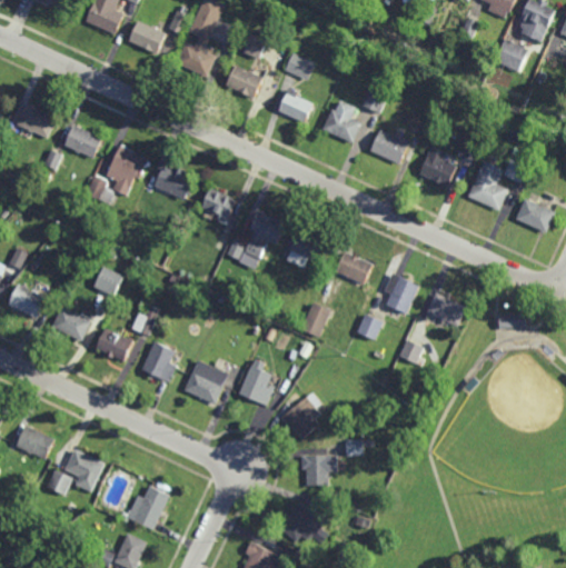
[(71,0),(67,11),(49,3),(48,6),(43,5),(45,2),(39,0),(71,0)]
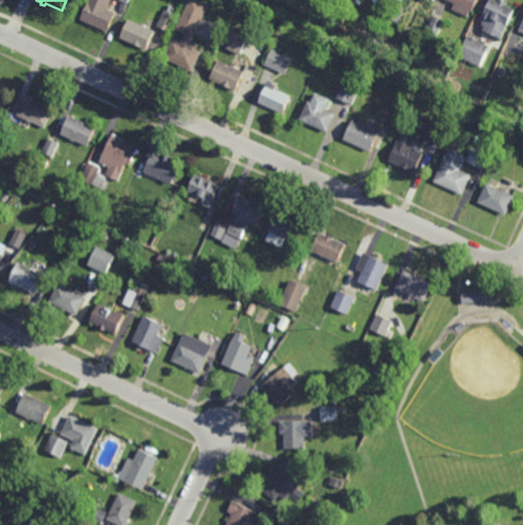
[(106,34),(104,33),(105,31),(79,20),(80,17),(79,16),(80,13),(82,15),(87,3),(86,2),(86,0),(112,0),(108,9),(116,13),(106,34)]
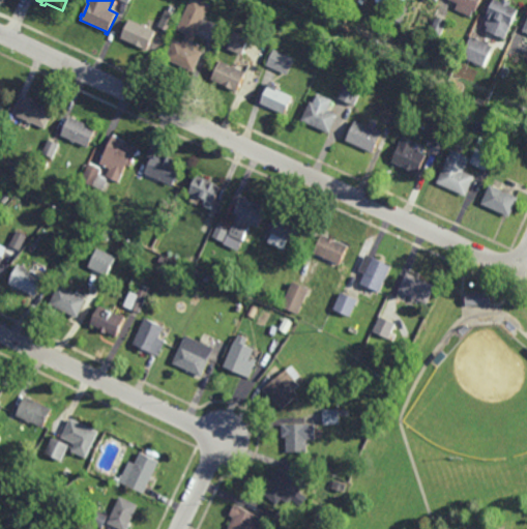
[(478,0),(474,11),(472,10),(470,17),(454,9),(455,7),(446,3),(447,0),(478,0)]
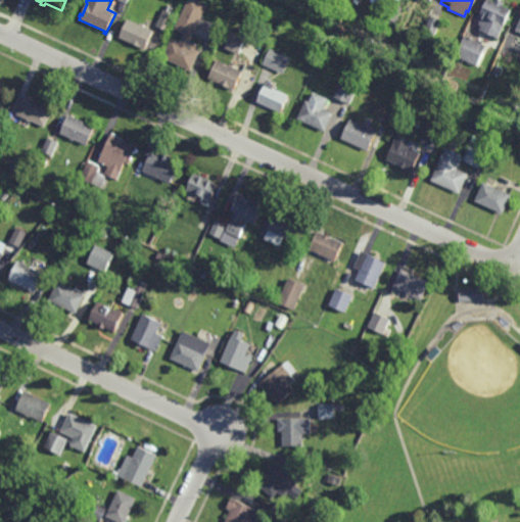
[(491,0),(494,1),(494,0),(500,0),(503,1),(502,4),(511,8),(498,38),(477,29),(478,16),(485,0),(491,0)]
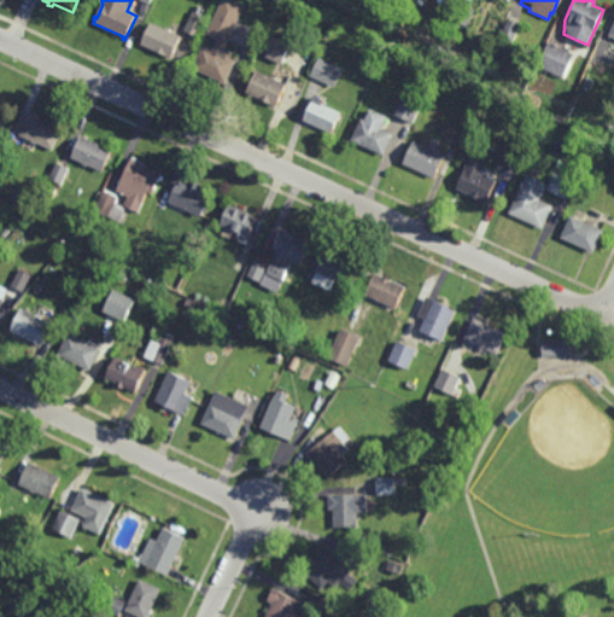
[(466,25),(452,21),(461,4),(473,9),(466,25)]
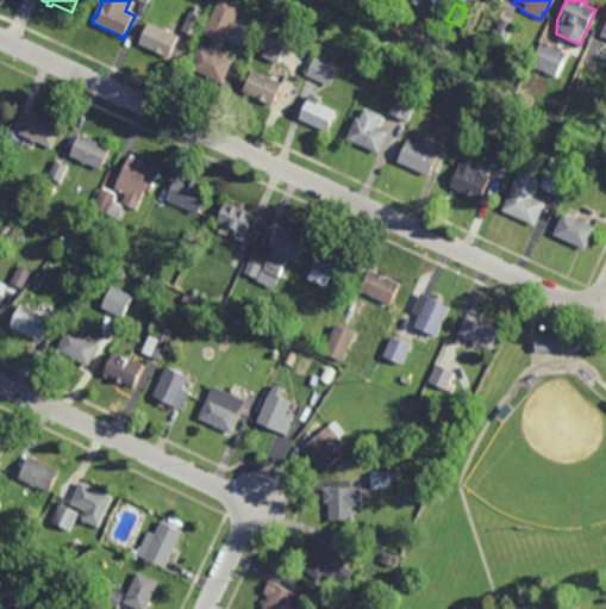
[(193,37),(180,31),(188,11),(201,17),(193,37)]
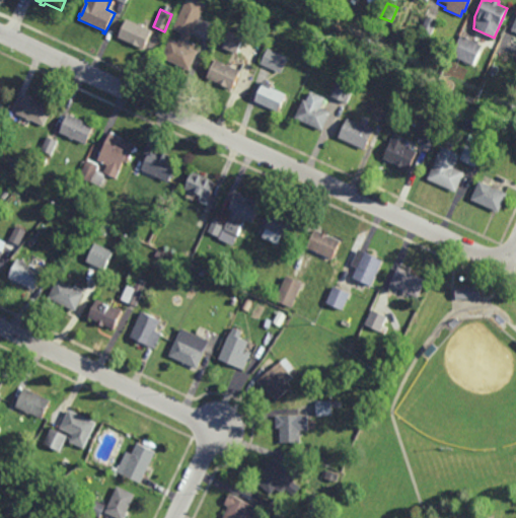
[(186,20),(178,17),(180,12),(188,15),(186,20)]
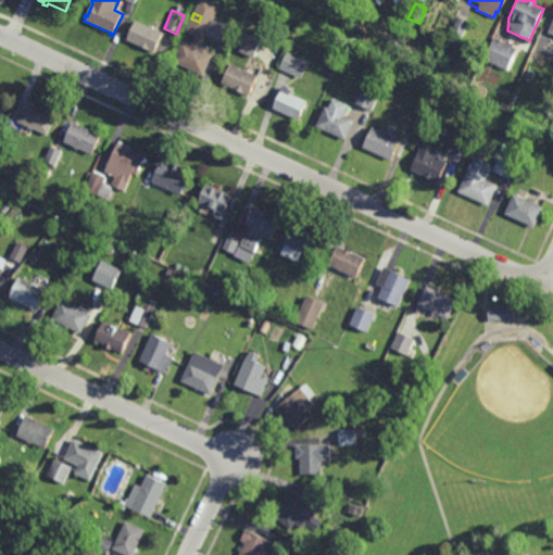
[(461,36),(450,32),(456,16),(467,22),(461,36)]
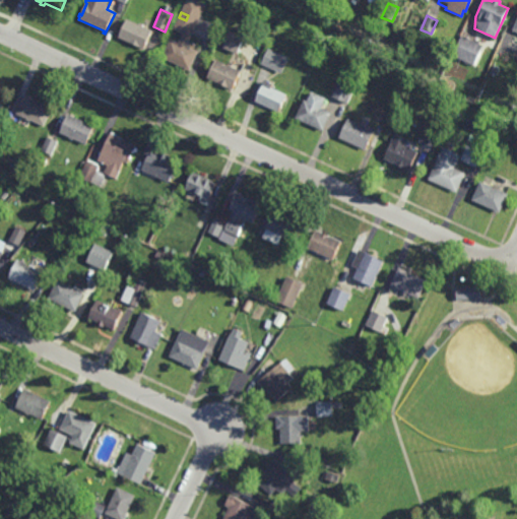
[(137,23),(138,22),(142,24),(141,25),(150,29),(141,49),(118,38),(119,36),(116,34),(118,29),(119,30),(125,18),(137,23)]
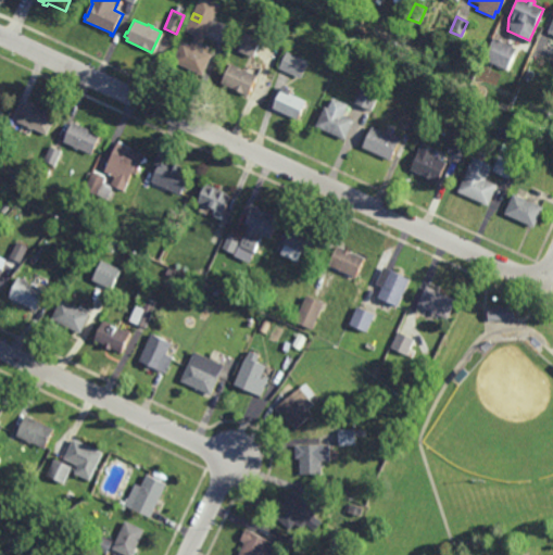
[(236,53),(253,58),(259,39),(240,34),(236,53)]
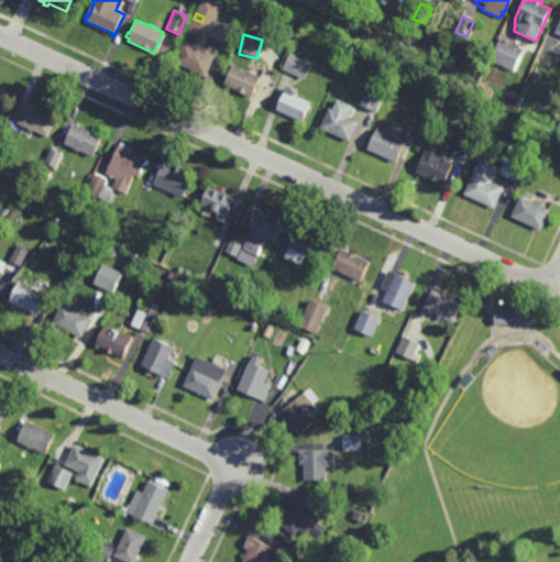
[(512,72),(489,61),(498,39),(522,48),(512,72)]
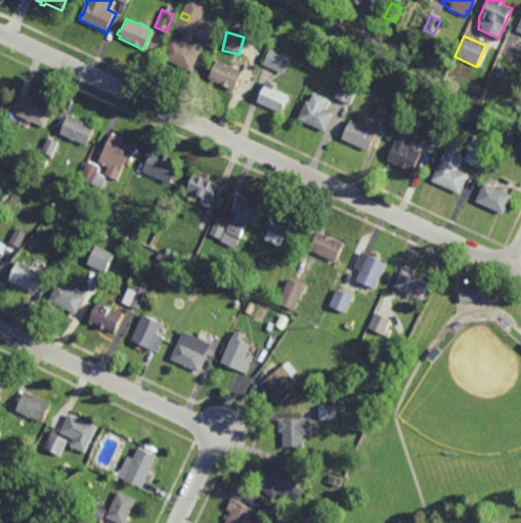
[(188,45),(187,46),(198,51),(189,70),(161,57),(170,38),(183,44),(184,43),(188,45)]
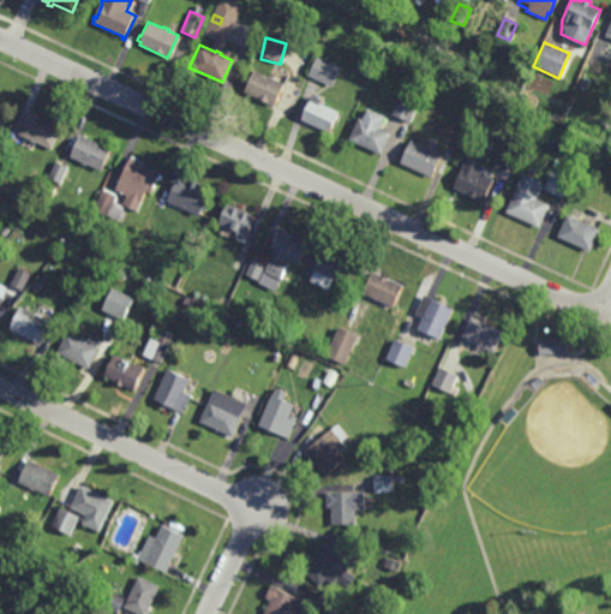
[(478,63),(472,59),(477,49),(483,52),(478,63)]
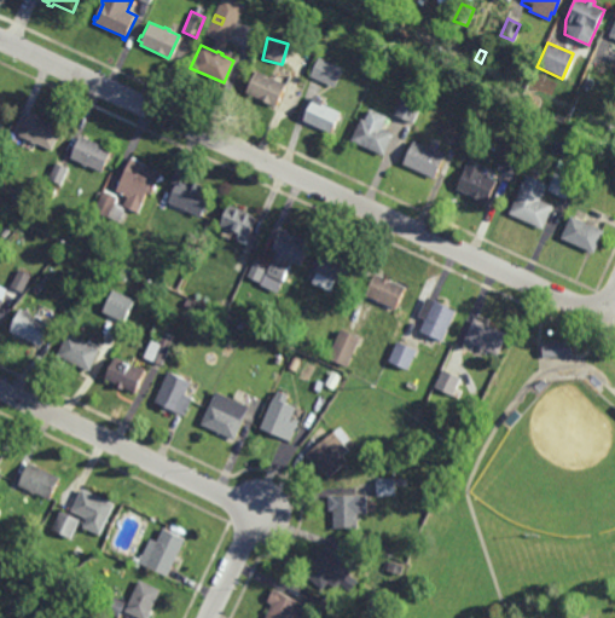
[(334,87),(309,76),(318,57),(342,68),(334,87)]
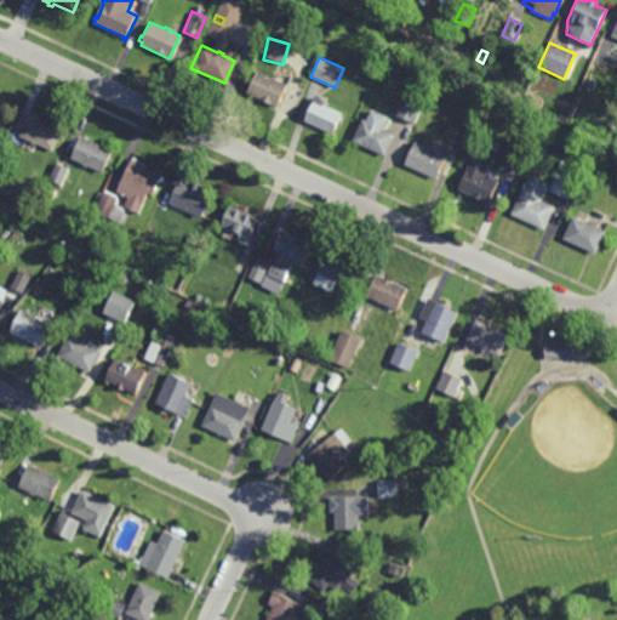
[(280,79),(279,81),(285,84),(276,106),(245,94),(253,70),(270,77),(270,75),(280,79)]
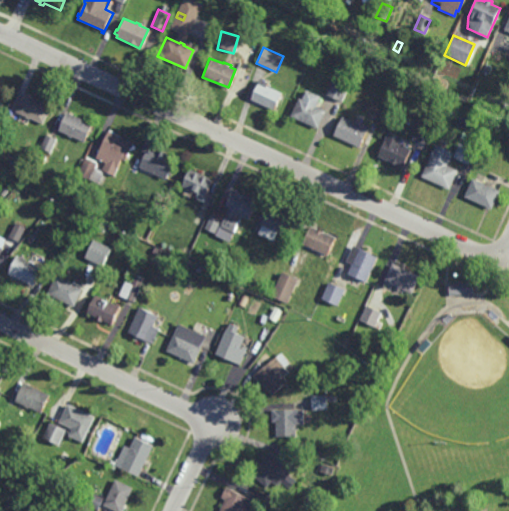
[(341,101),(324,93),(326,89),(327,89),(334,76),(350,83),(341,101)]
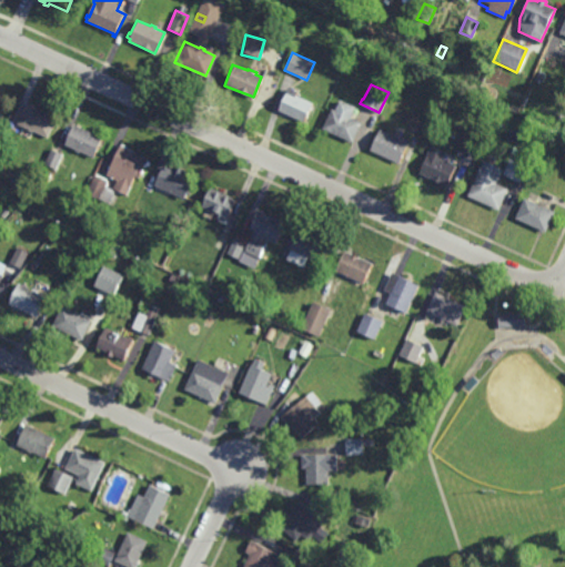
[(312,111),(309,110),(304,122),(278,110),(288,87),(298,91),(295,95),(312,103),(311,107),(313,108),(312,111)]
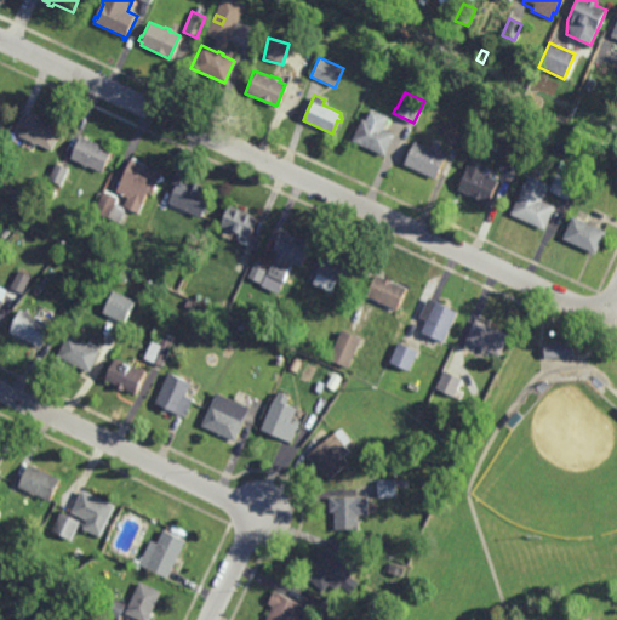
[(383,129),(394,134),(384,155),(350,141),(361,118),(365,120),(370,109),(388,117),(383,129)]
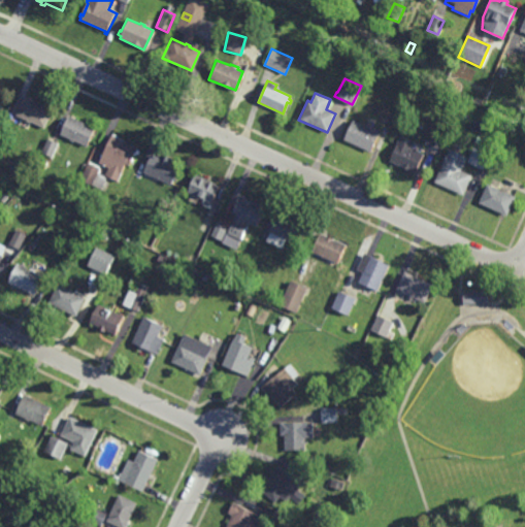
[(44,129),(30,123),(30,124),(26,123),(26,121),(15,117),(24,97),(53,108),(44,129)]
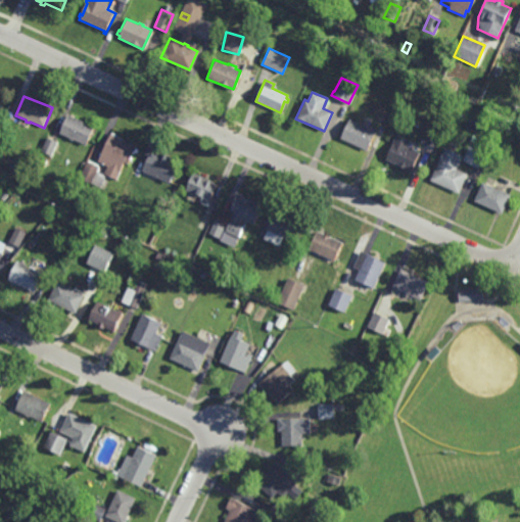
[(88,146),(75,140),(74,142),(69,140),(71,138),(60,134),(68,115),(95,127),(88,146)]
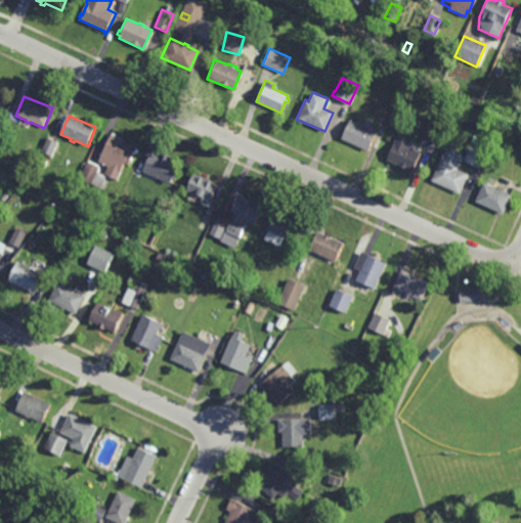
[(368,150),(341,138),(350,119),(377,131),(368,150)]
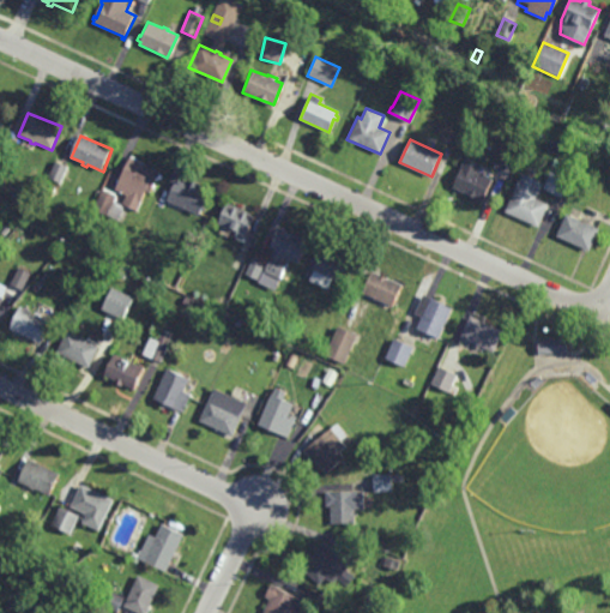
[(512,174),(495,167),(502,151),(519,158),(512,174)]
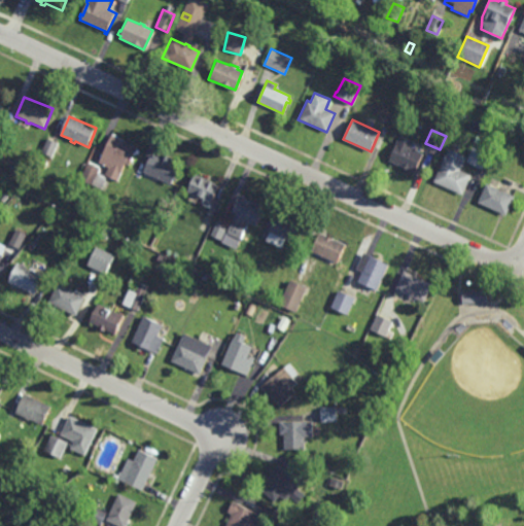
[(137,147),(135,150),(137,151),(135,155),(133,154),(132,159),(133,159),(132,162),(131,161),(129,166),(125,164),(120,172),(121,173),(116,182),(107,178),(102,190),(90,185),(89,187),(82,184),(83,181),(80,180),(88,163),(89,164),(90,163),(101,168),(100,169),(101,169),(100,171),(101,171),(100,174),(105,177),(108,169),(100,165),(101,162),(99,161),(100,159),(102,159),(103,158),(100,156),(101,154),(104,155),(106,152),(104,151),(105,148),(107,149),(109,143),(108,143),(109,140),(110,140),(113,134),(119,137),(118,139),(137,147)]
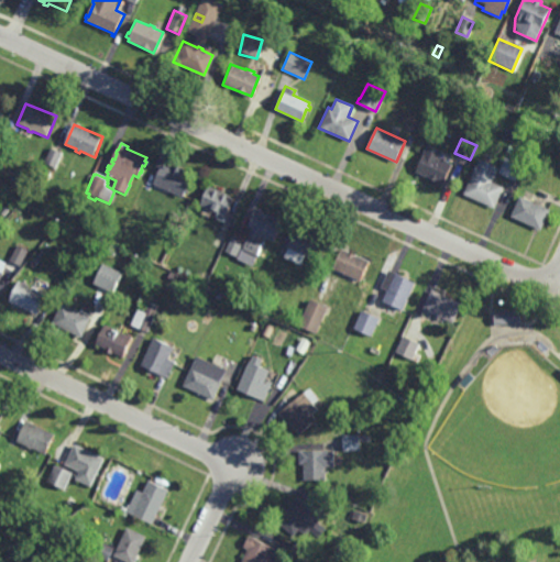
[(443,185),(415,172),(427,143),(443,151),(440,158),(452,164),(443,185)]
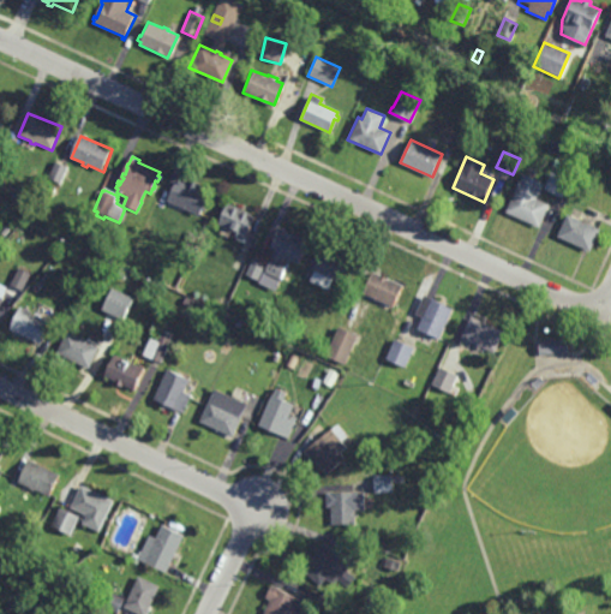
[(61,185),(47,179),(54,162),(69,168),(61,185)]
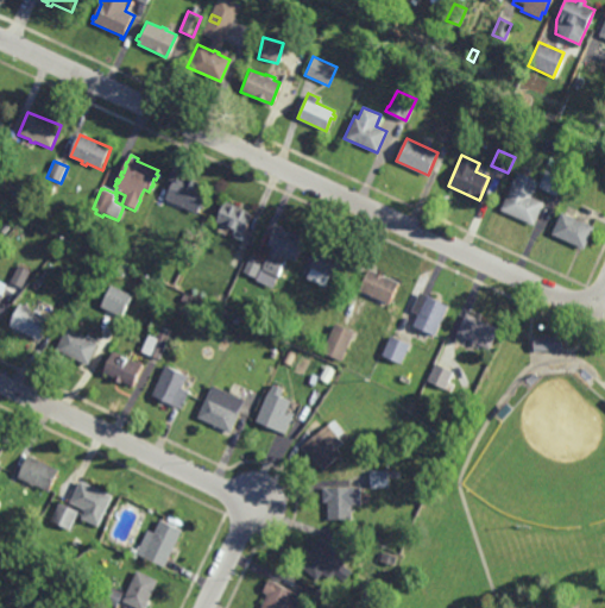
[(558,195),(539,187),(546,170),(563,177),(558,195)]
